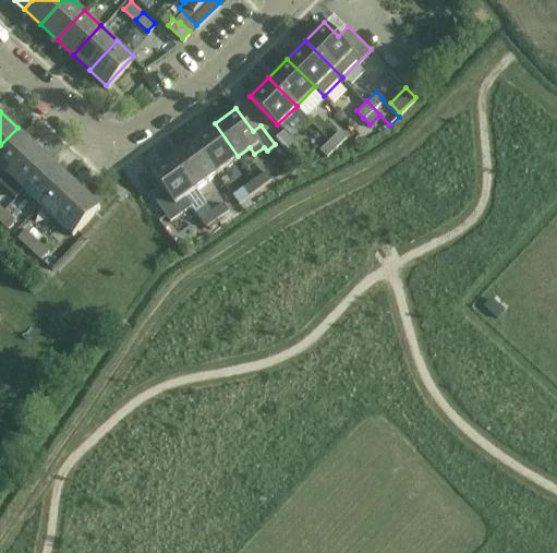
[(217,171),(238,156),(215,123),(193,139),(217,171)]
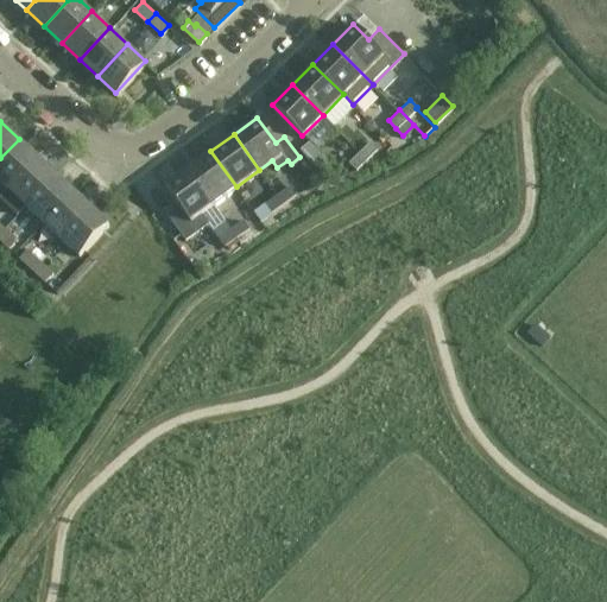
[(329,159),(310,137),(299,146),(318,169),(329,159)]
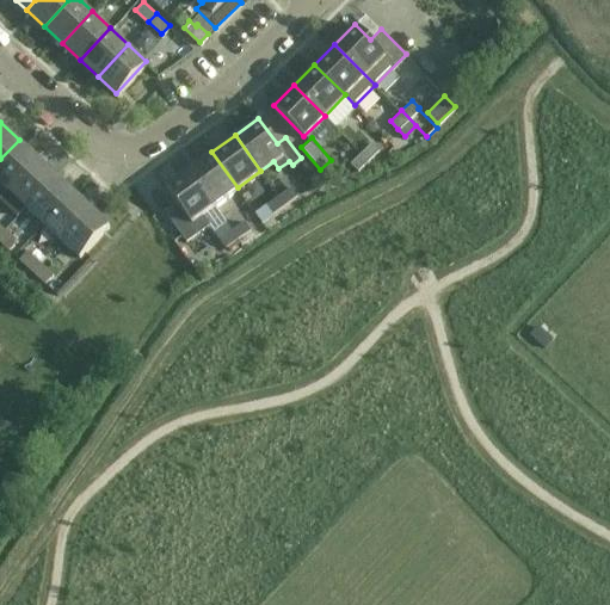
[(0,181),(7,187),(37,156),(19,140),(0,159),(0,181)]
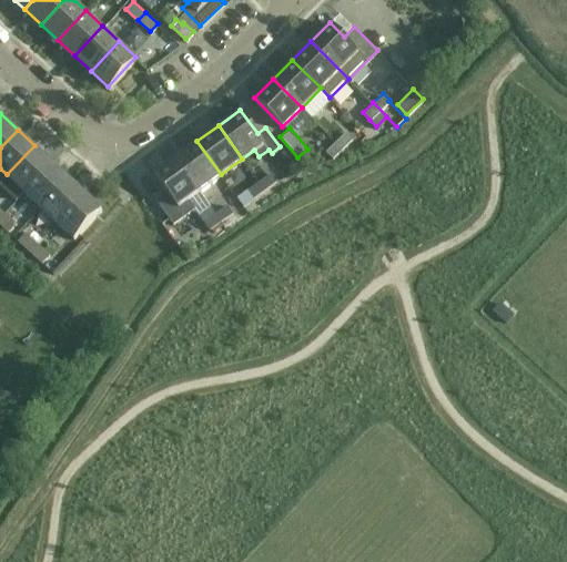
[(335,140),(342,147),(352,138),(345,130),(335,140)]
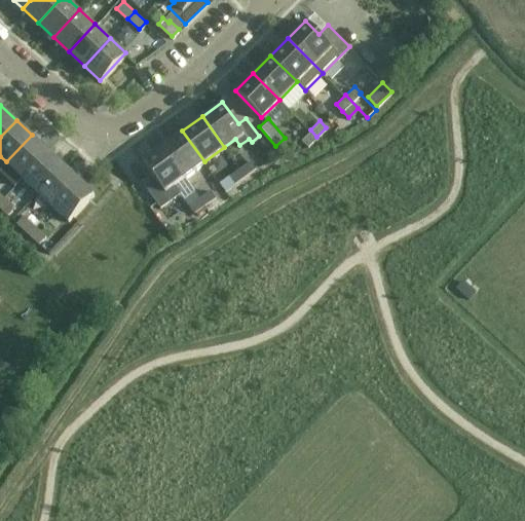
[(308,145),(316,137),(310,129),(301,139),(308,145)]
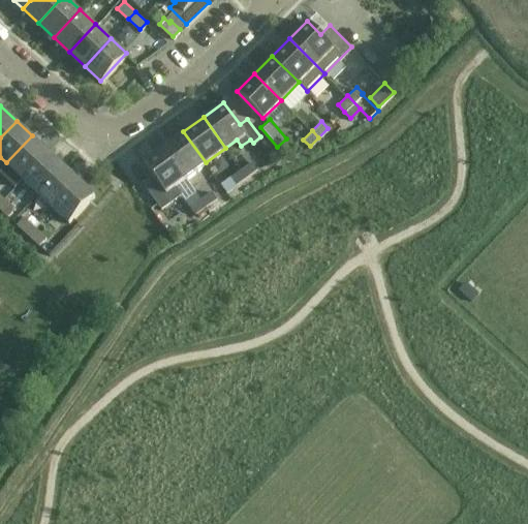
[(185,177),(206,162),(183,131),(163,147),(185,177)]
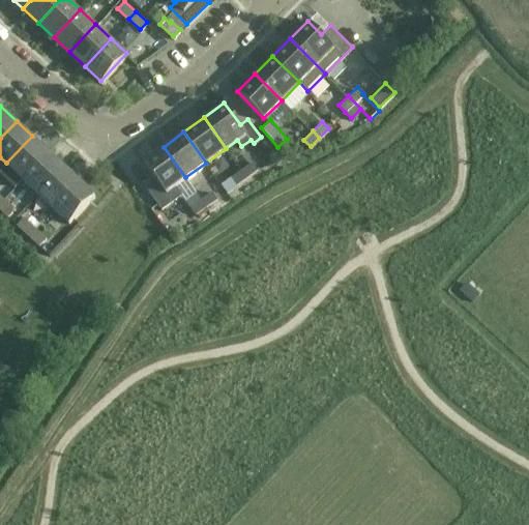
[(22,177),(47,150),(32,136),(6,163),(22,177)]
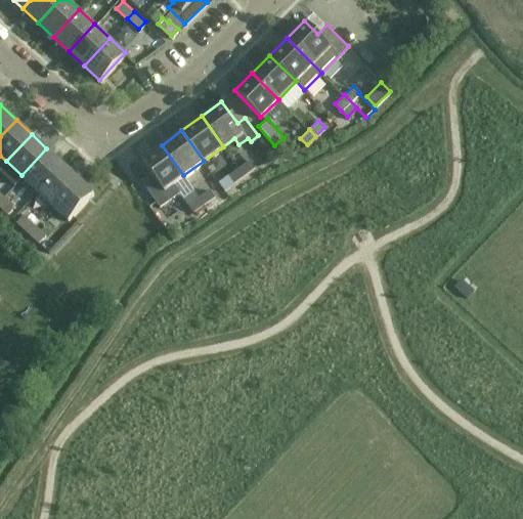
[(173,182),(183,175),(162,145),(141,160),(154,176),(143,183),(160,205),(179,190),(173,182)]
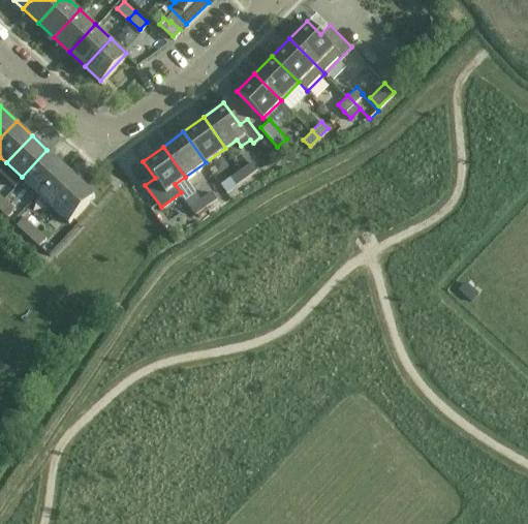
[(37,191),(62,164),(47,150),(22,177),(37,191)]
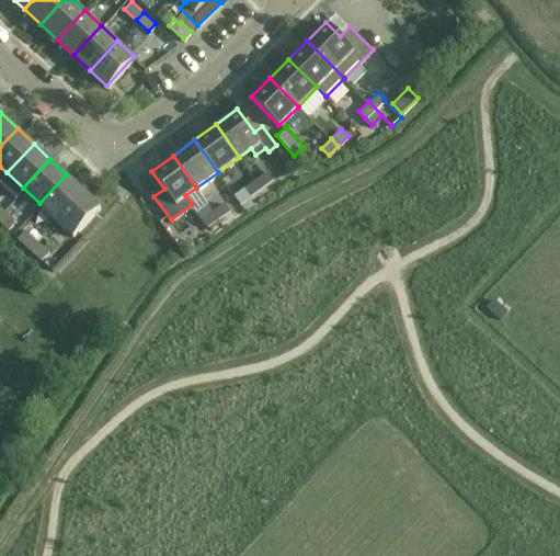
[(261,186),(272,178),(266,170),(255,179),(261,186)]
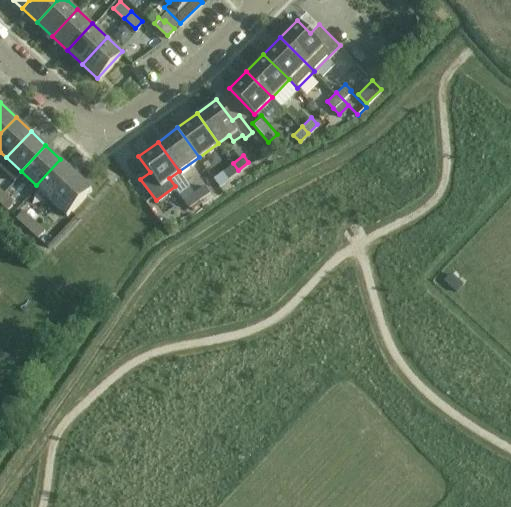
[(51,199),(75,173),(60,159),(36,185),(51,199)]
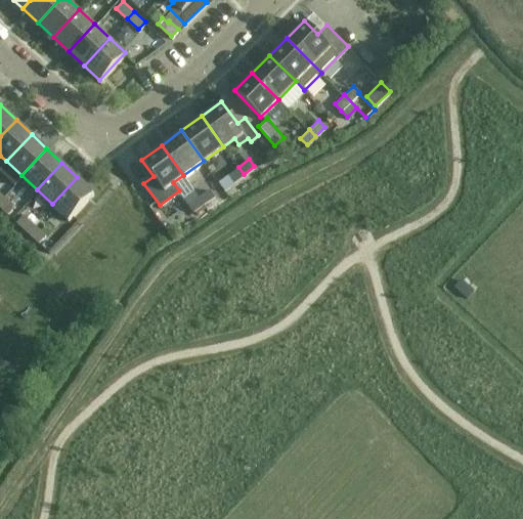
[(233,181),(244,174),(238,167),(228,174),(233,181)]
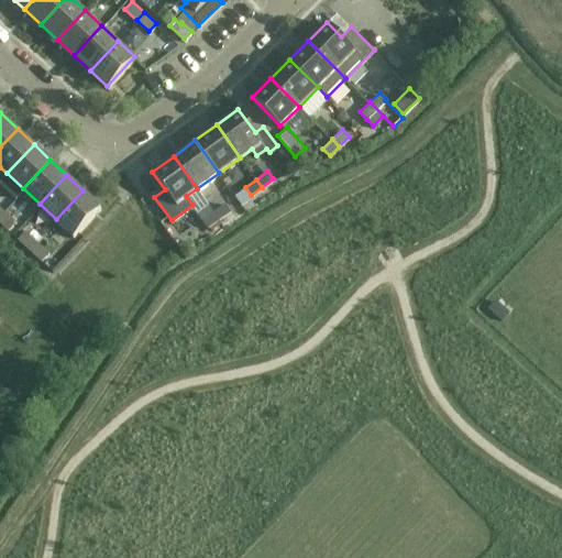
[(56,219),(73,234),(100,206),(83,190),(56,219)]
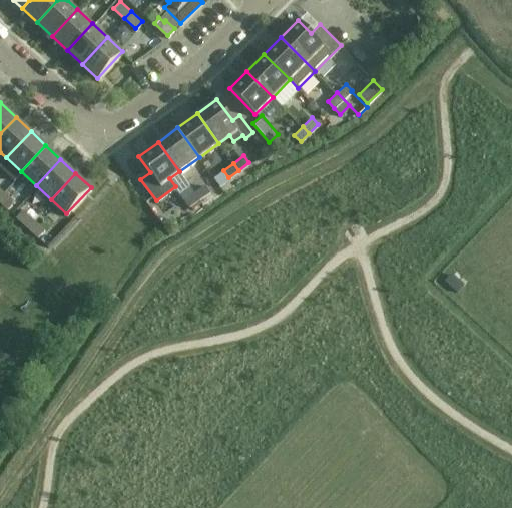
[(218,174),(213,177),(219,184),(223,181),(218,174)]
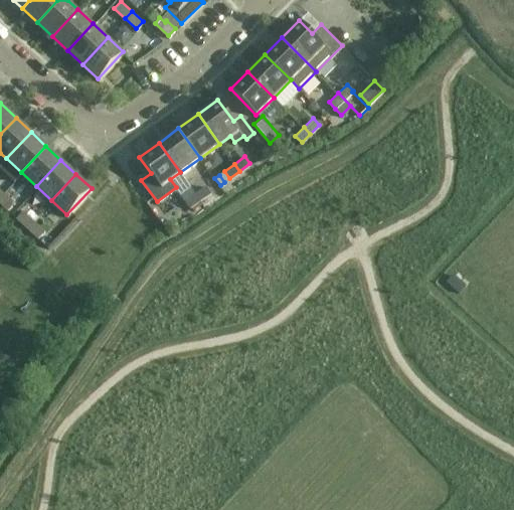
[(195,192),(200,199),(210,192),(205,185),(195,192)]
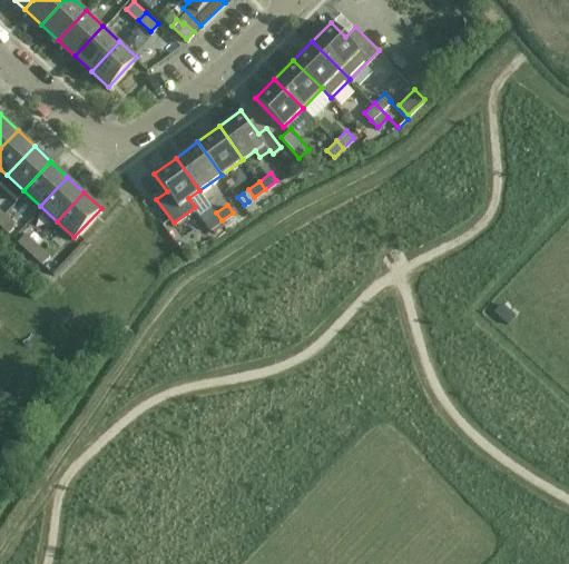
[(0,223),(8,230),(16,223),(3,211),(0,215),(0,223)]
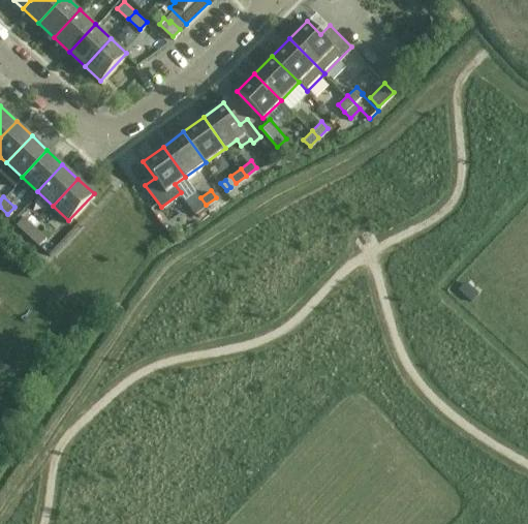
[(195,213),(206,205),(200,197),(190,206),(195,213)]
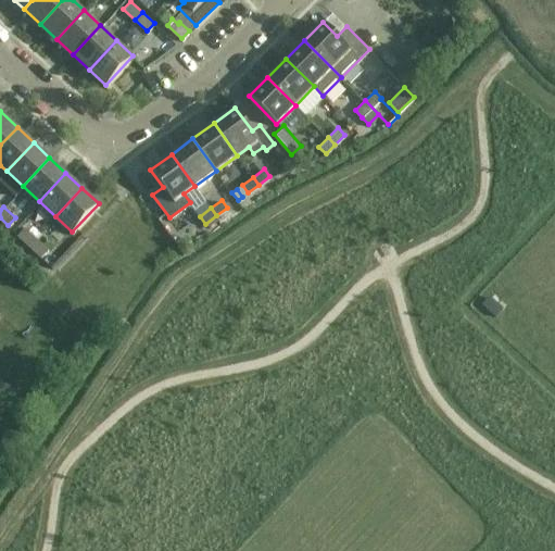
[(28,245),(36,237),(24,226),(17,234),(28,245)]
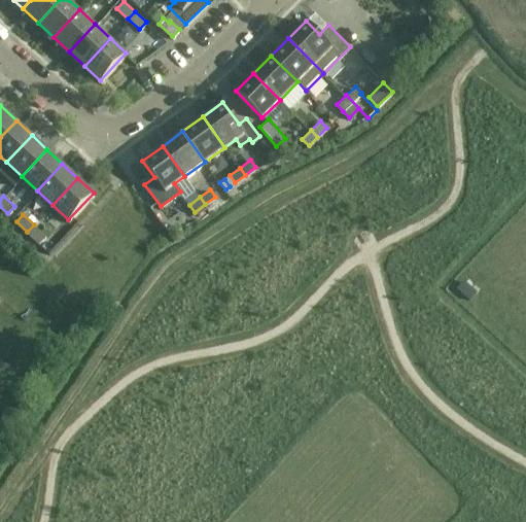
[(38,242),(45,235),(34,224),(27,232),(38,242)]
